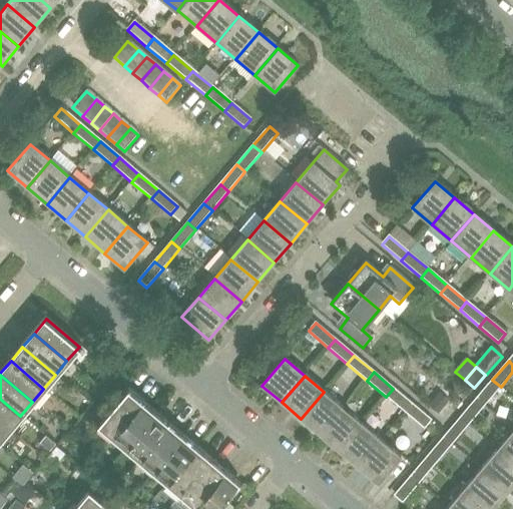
[(492,380),(476,400),(484,407),(501,387),(492,380)]
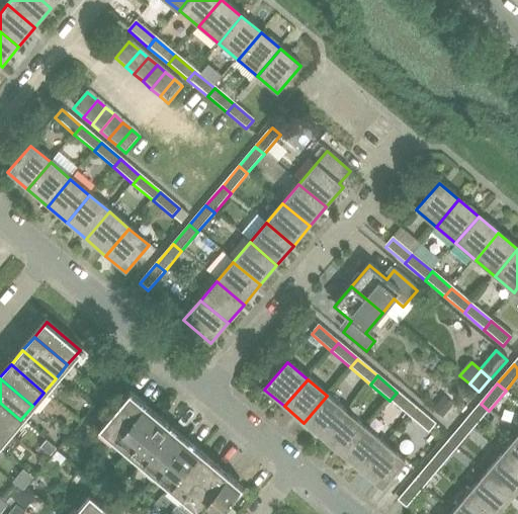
[(397,393),(390,401),(410,418),(417,410),(397,393)]
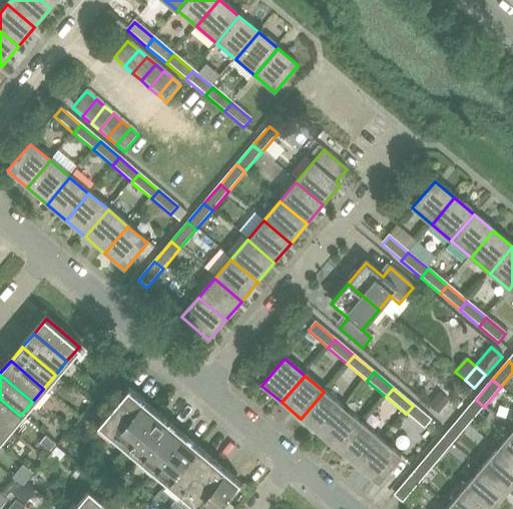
[(127,391),(99,423),(114,436),(141,403),(127,391)]
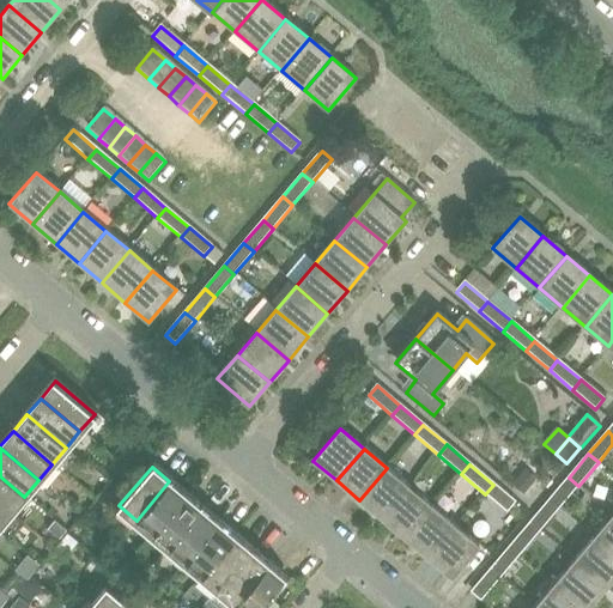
[(387,468),(359,500),(383,520),(410,487),(387,468)]
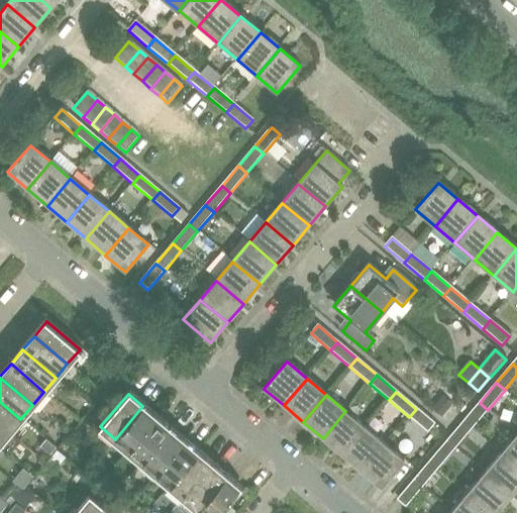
[(0,425),(8,433),(20,419),(0,402),(0,425)]
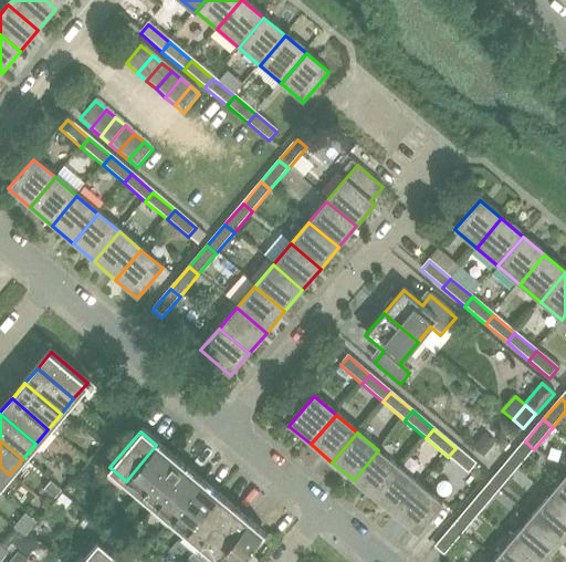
[(525,441),(507,462),(516,470),(534,449),(525,441)]
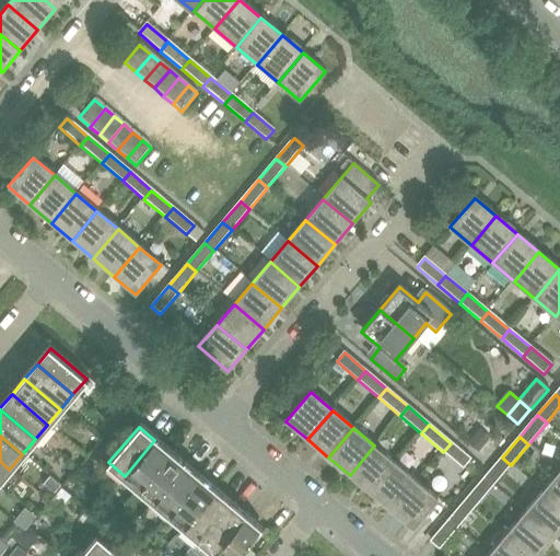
[(154,440),(125,476),(140,488),(170,453),(154,440)]
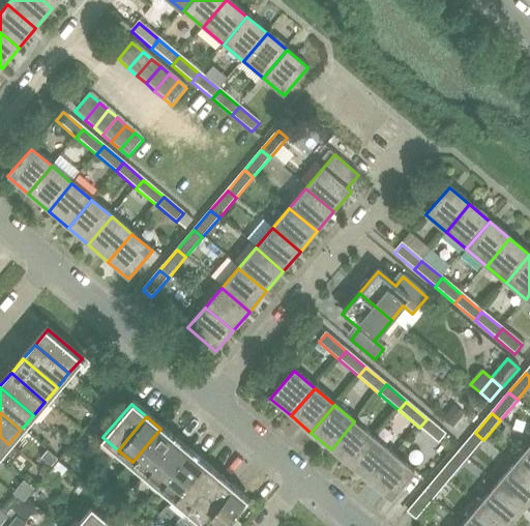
[(427,419),(419,428),(438,443),(445,435),(427,419)]
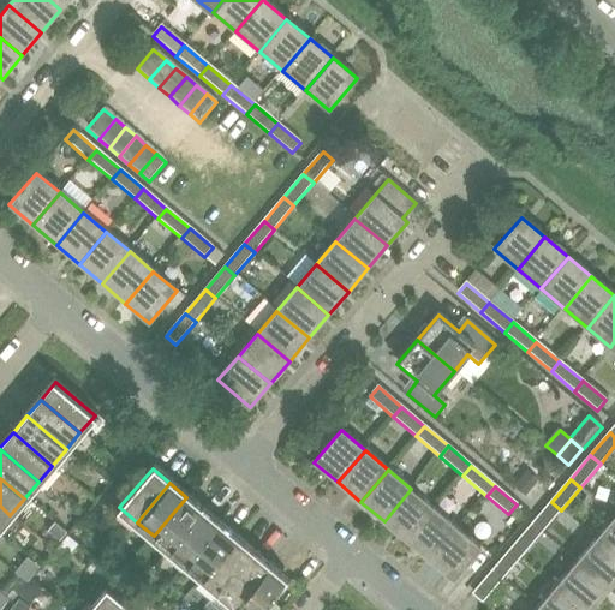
[(411,489),(384,521),(407,540),(435,509),(411,489)]
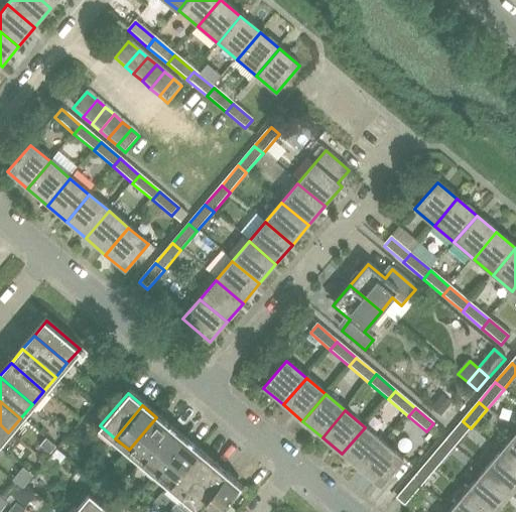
[(142,462),(170,428),(156,417),(129,450),(142,462)]
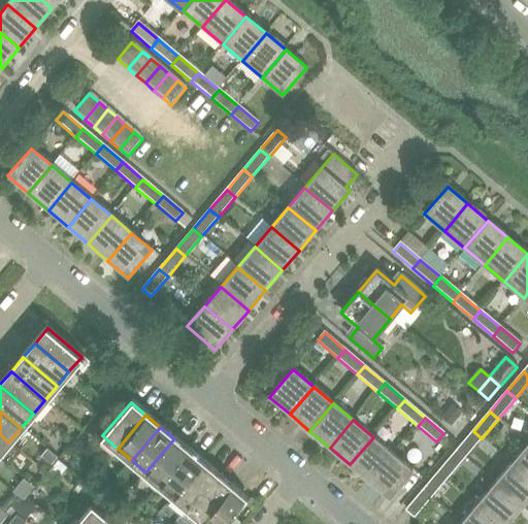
[(473,431),(456,451),(465,458),(482,438),(473,431)]
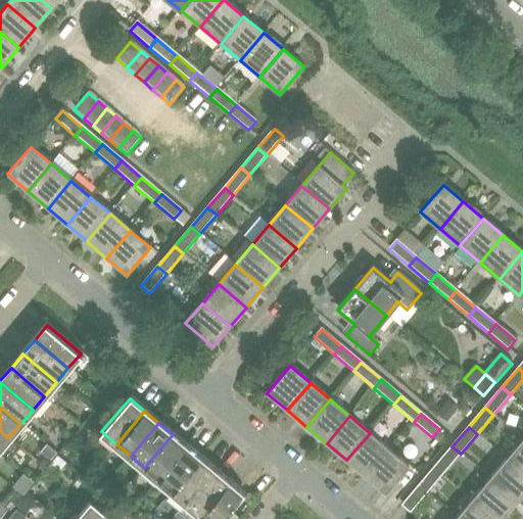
[(0,430),(0,447),(8,438),(0,430)]
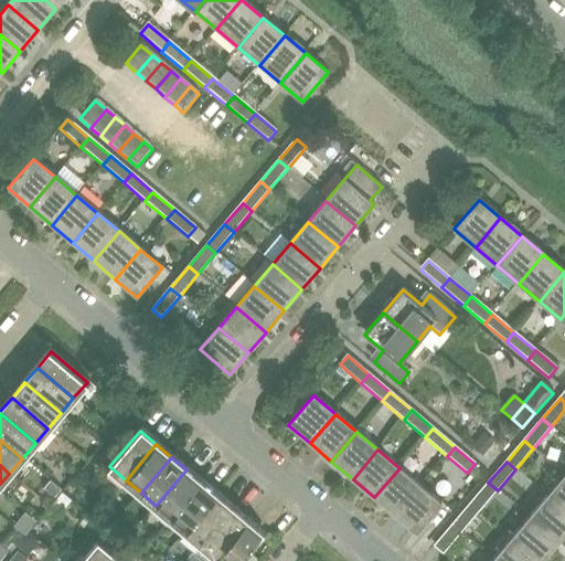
[(400,468),(374,497),(395,515),(420,485),(400,468)]
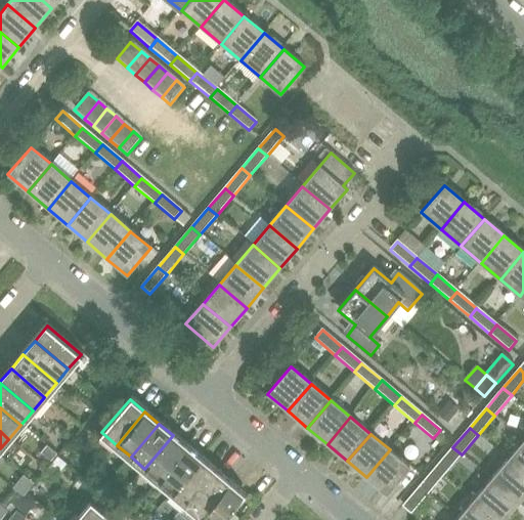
[(187,447),(173,435),(144,469),(159,480),(187,447)]
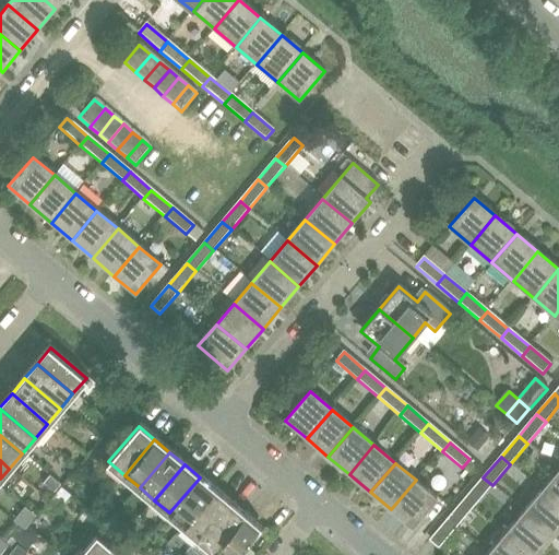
[(558,470),(540,491),(558,506),(558,470)]
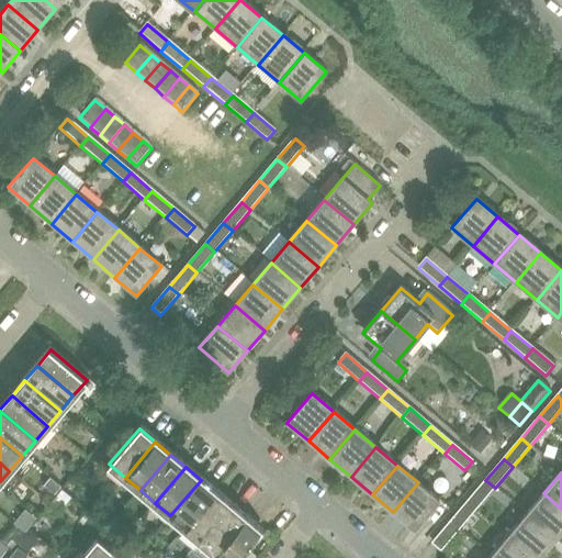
[(201,480),(170,515),(186,528),(215,492),(201,480)]
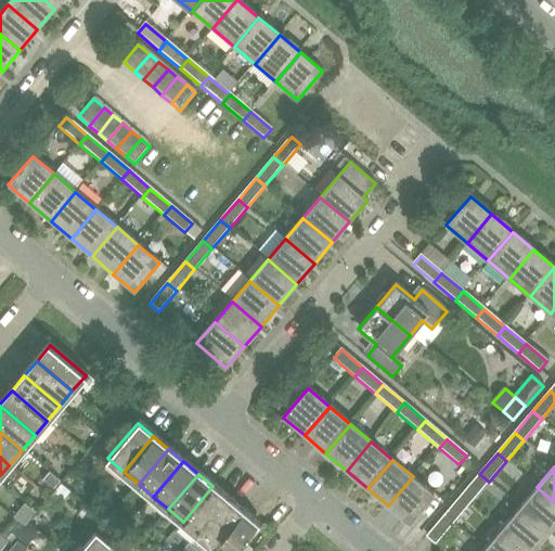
[(479,474),(462,495),(470,502),(489,482),(479,474)]
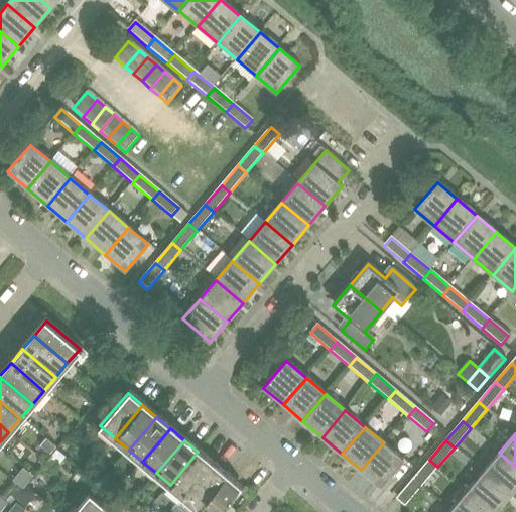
[(384,442),(361,470),(381,487),(403,460),(384,442)]
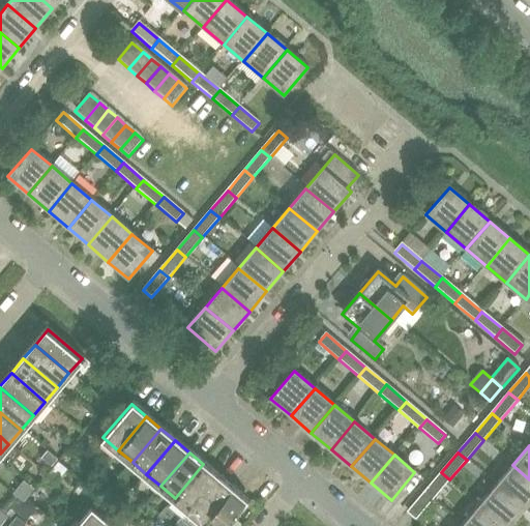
[(203,464),(175,498),(189,509),(217,476),(203,464)]
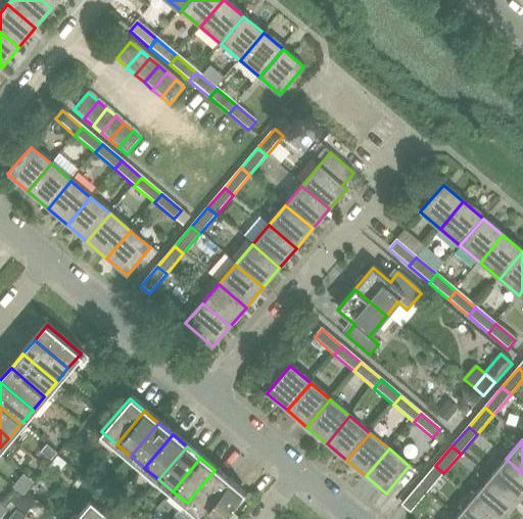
[(522,473),(506,459),(489,478),(517,502),(522,494),(522,473)]
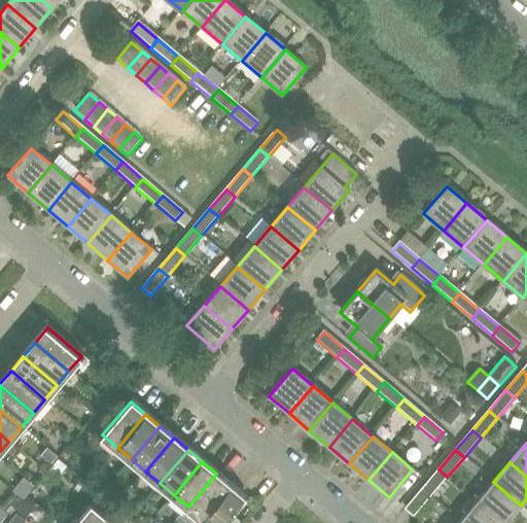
[(438,469),(422,490),(430,497),(447,477),(438,469)]
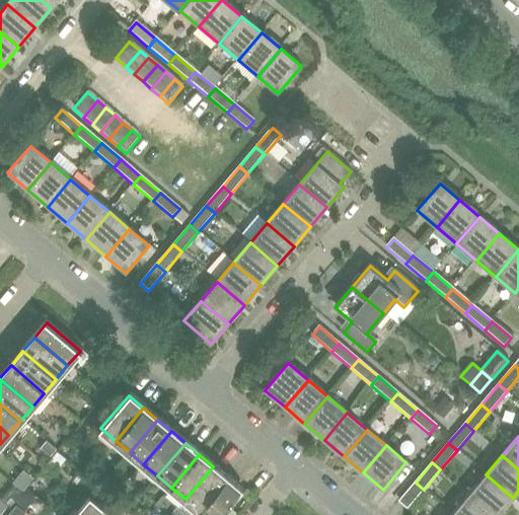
[(213,466),(186,499),(199,511),(227,479),(213,466)]
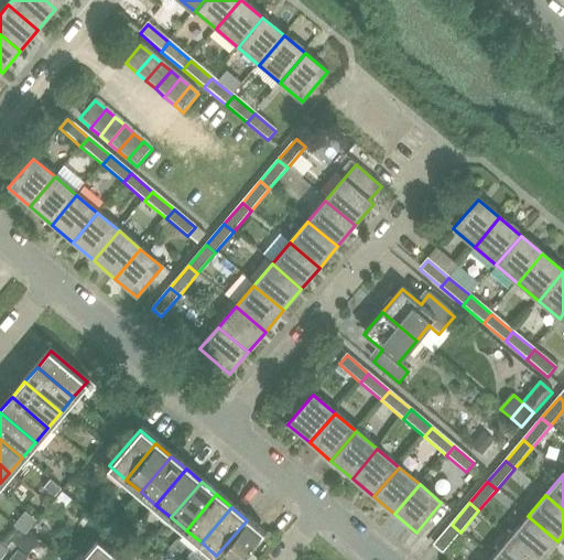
[(528,516),(510,538),(535,559),(543,559),(557,541),(528,516)]
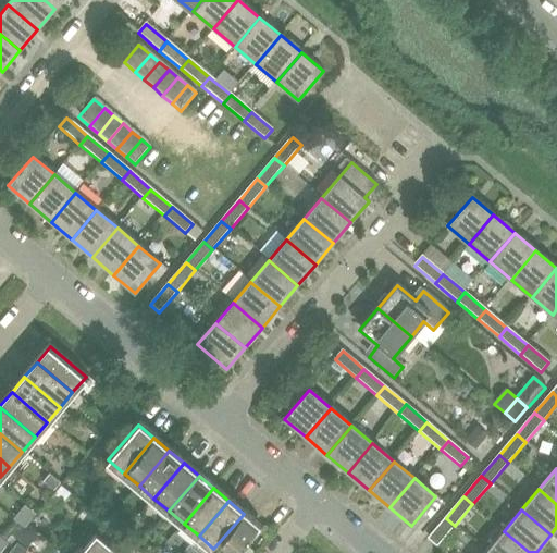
[(244,514),(213,549),(218,552),(237,552),(245,544),(259,527),(244,514)]
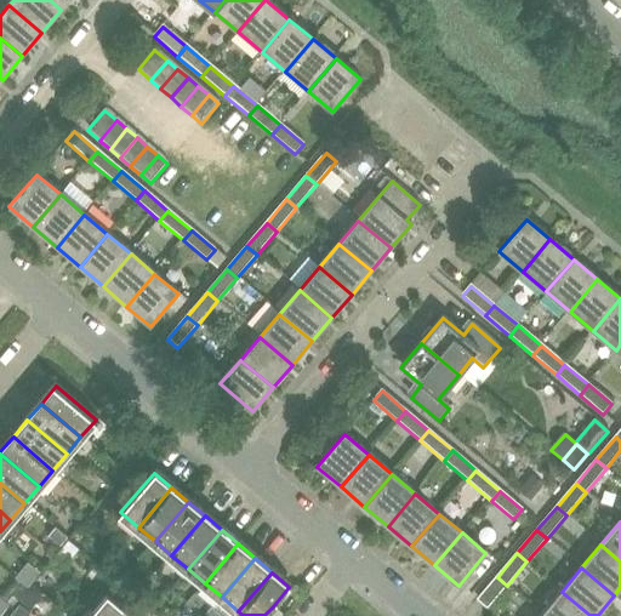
[(497,577),(477,600),(486,609),(507,586),(497,577)]
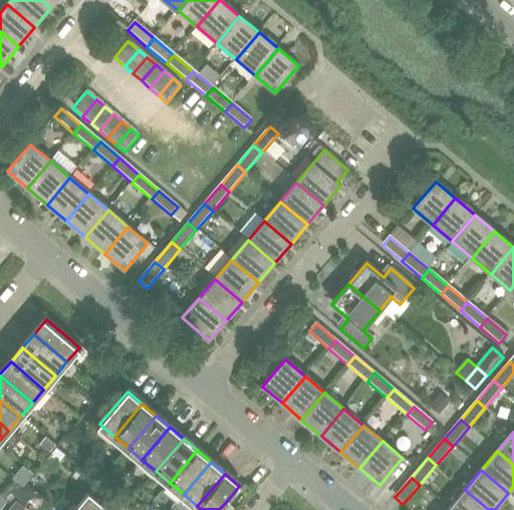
[(83,485),(71,499),(79,506),(79,507),(82,509),(111,509),(91,492),(83,485)]
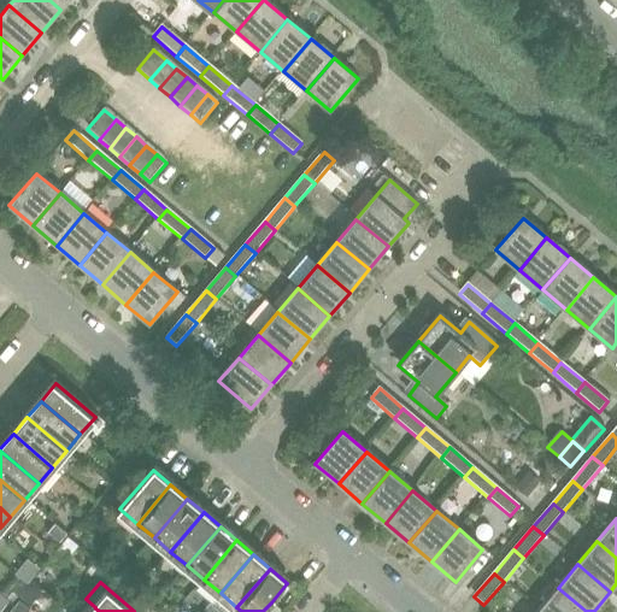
[(558,588),(538,611),(586,611),(558,588)]
